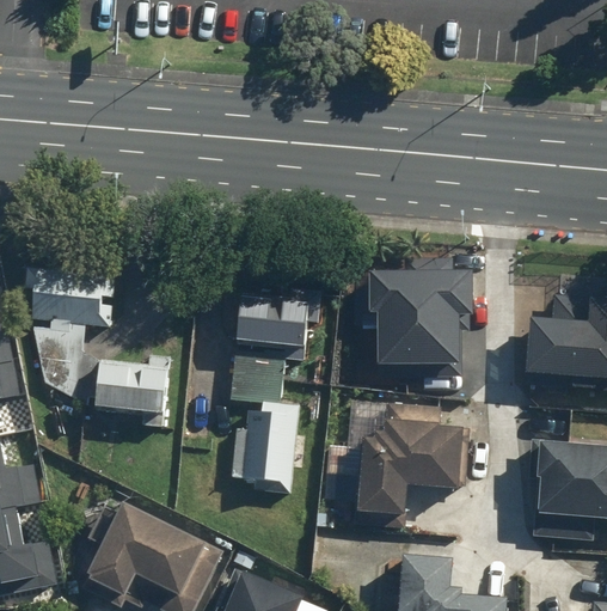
[(459,316),(474,316),(474,269),(451,270),(451,258),(404,258),(404,273),(368,273),(368,313),(374,313),(375,377),(460,377),(459,316)]
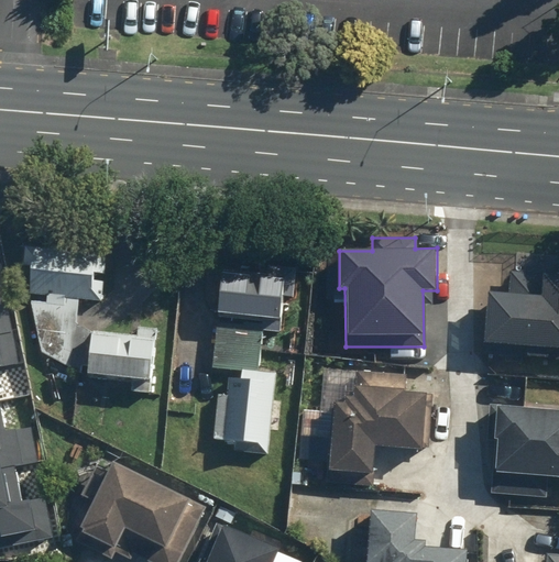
[(100,299),(103,254),(23,249),(20,294),(44,296),(43,342),(78,373),(86,373),(131,376),(130,390),(149,392),(153,331),(133,330),(133,335),(89,332),(76,323),(77,298),(100,299)]
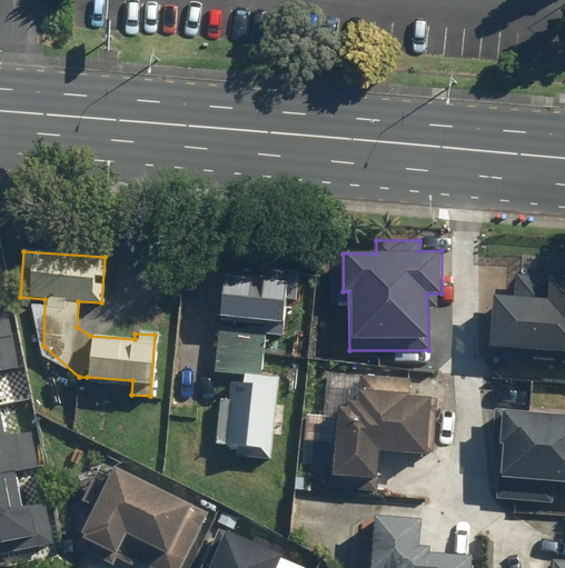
[(564,276),(515,272),(513,296),(491,294),(485,358),(564,364),(564,276)]
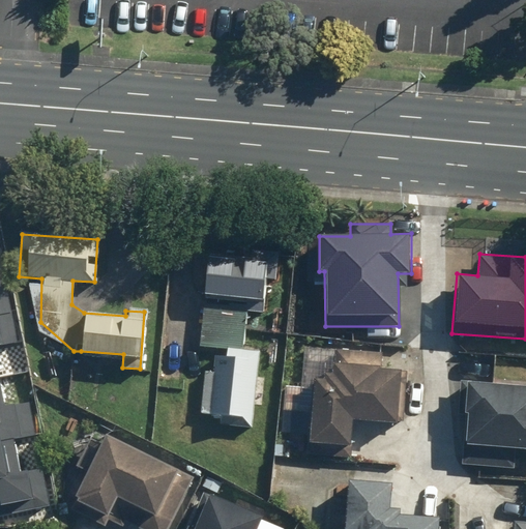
[(207,256),(204,294),(264,299),(267,261),(207,256)]
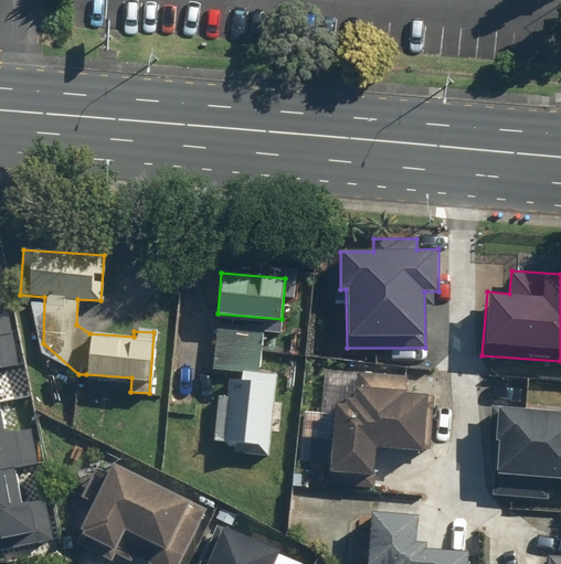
[(0,328),(11,326),(6,300),(0,301),(0,328)]
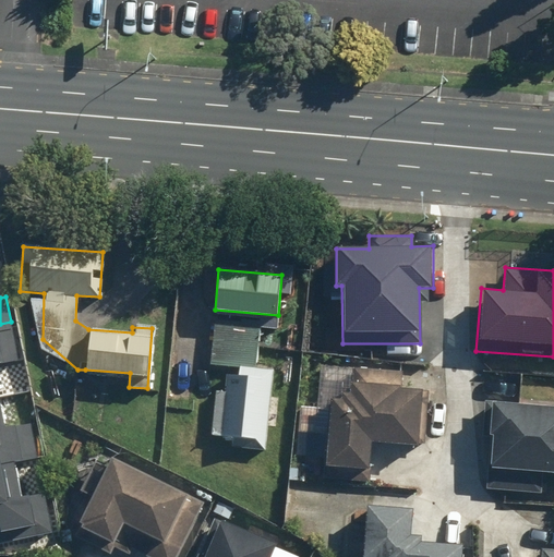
[(256,322),(212,321),(211,367),(238,367),(238,376),(224,375),(224,387),(214,386),(212,434),(266,435),(268,368),(255,368),(256,322)]
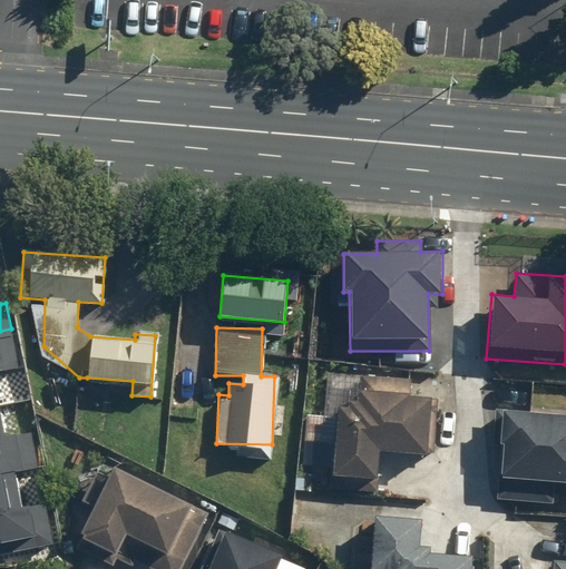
[(0,364),(17,362),(11,329),(0,331),(0,364)]
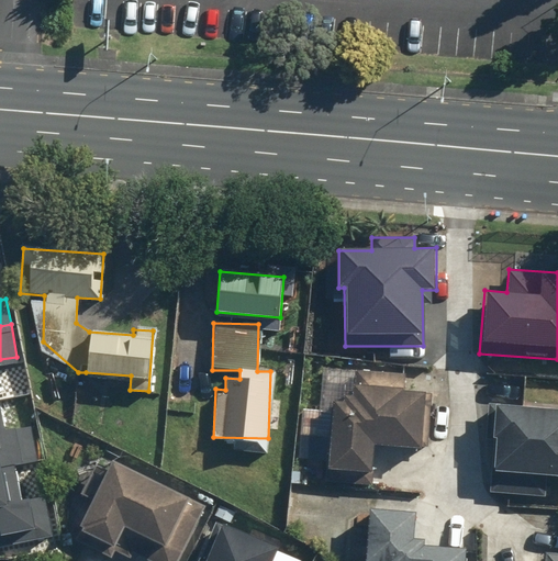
[(330,401),(323,480),(372,484),(376,445),(422,449),(427,393),(403,391),(404,373),(355,369),(353,394),(345,394),(344,402),(330,401)]
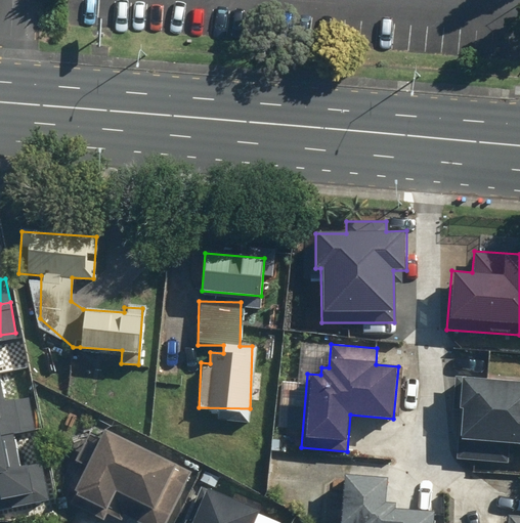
[(519,382),(455,376),(451,409),(458,409),(453,458),(507,463),(509,443),(519,444),(519,382)]
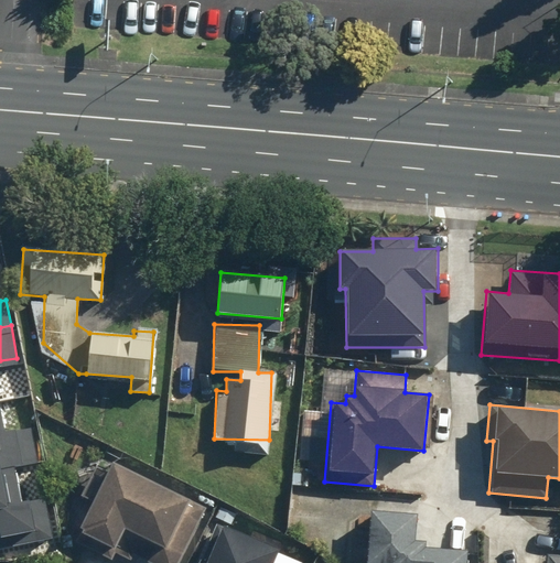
[(0,458),(15,456),(35,452),(30,425),(4,431),(0,407),(0,458)]
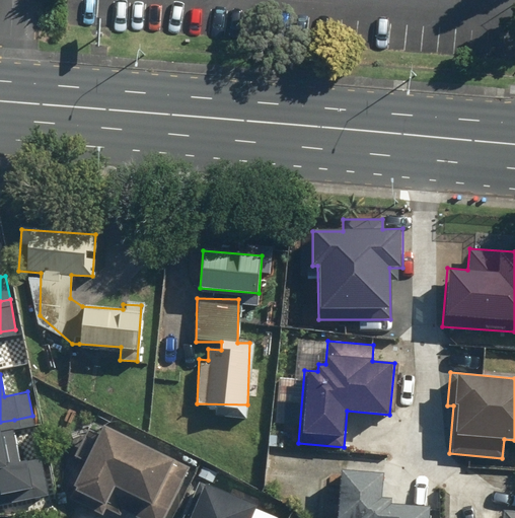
[(21,457),(14,420),(0,422),(0,486),(2,499),(53,490),(46,452),(21,457)]
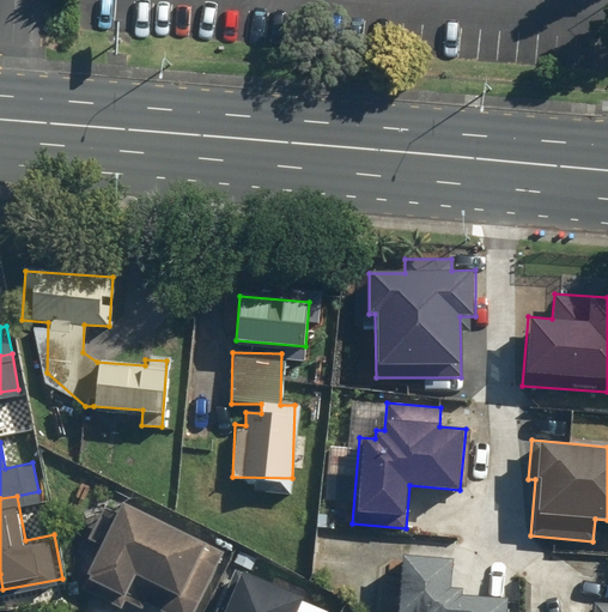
[(194,611),(224,549),(123,502),(81,589),(121,609),(127,597),(160,611),(194,611)]
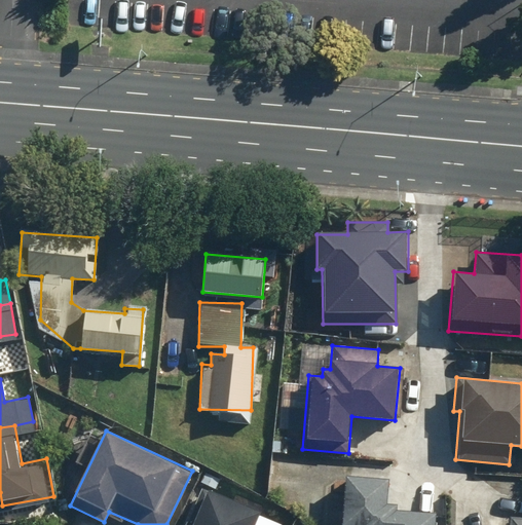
[(389,480),(347,476),(342,524),(440,524),(442,515),(397,511),(398,505),(387,504),(389,480)]
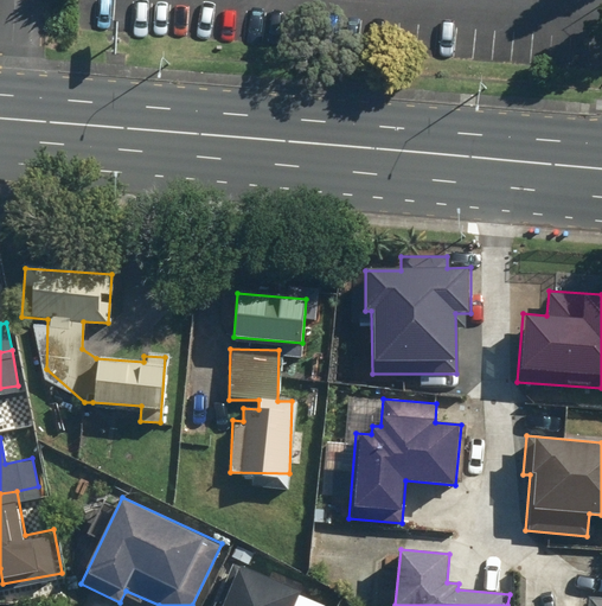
[(294,605),(300,592),(230,562),(213,601),(215,601),(212,605),(294,605)]
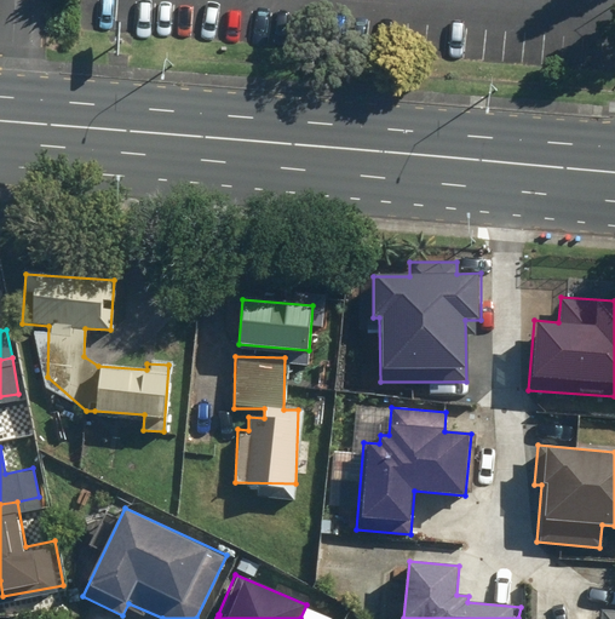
[(614,618),(614,609),(601,608),(598,618),(614,618)]
